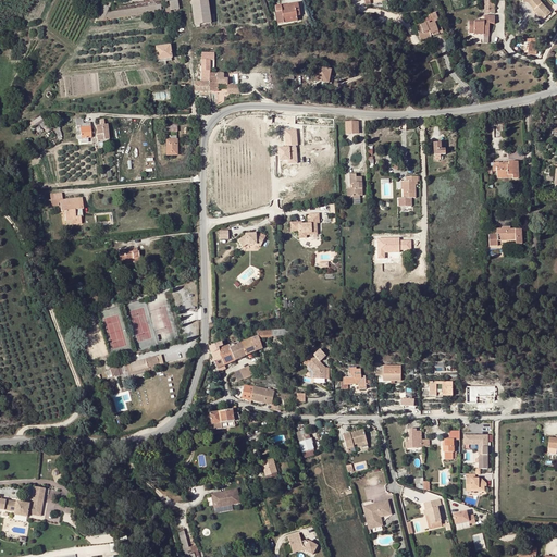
[(107,12),(113,1),(112,0),(109,0),(107,1),(103,5),(102,4),(95,22),(103,21),(107,12)]
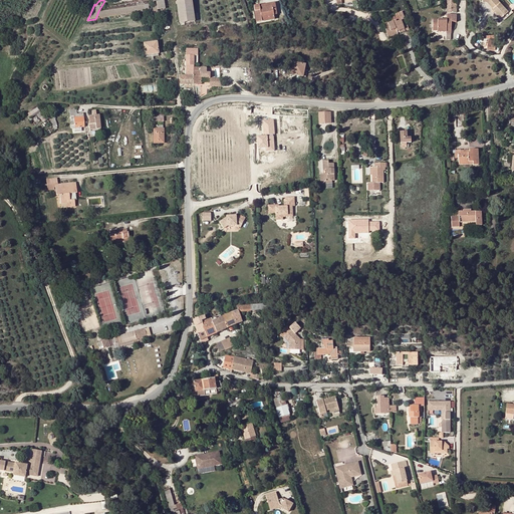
[(156,2),(156,3),(157,10),(165,8),(164,0),(156,2)]
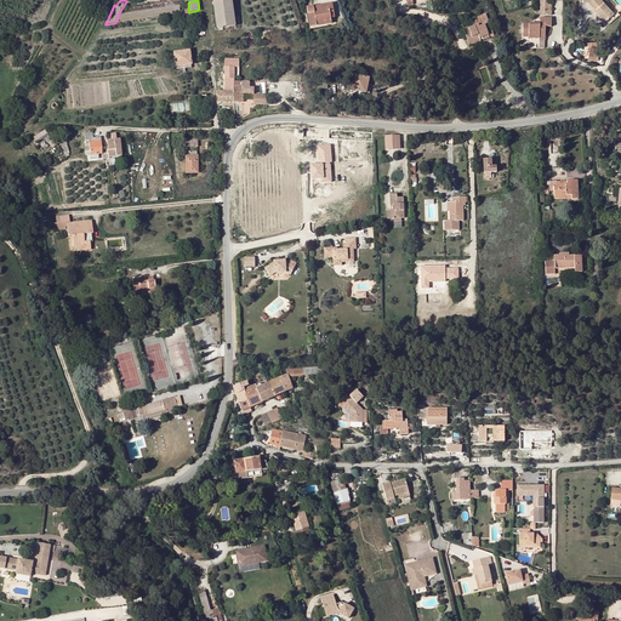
[(212,0),(217,28),(235,26),(232,0),(212,0)]
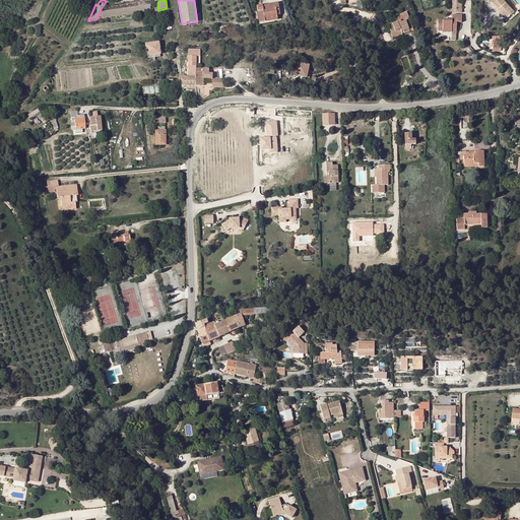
[(451,0),(452,11),(462,11),(462,0),(451,0)]
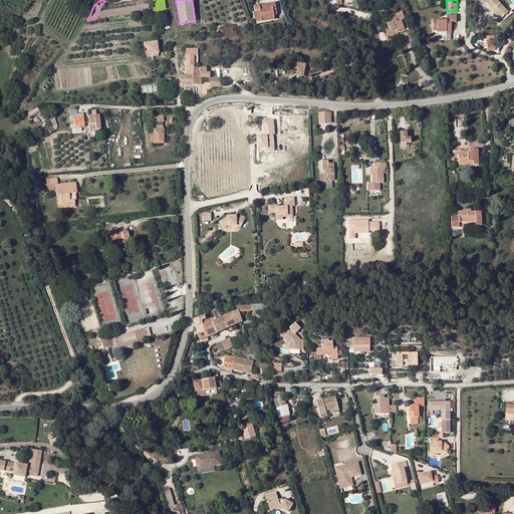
[(483,0),(483,1),(487,1),(493,8),(494,7),(496,9),(495,10),(501,17),(508,11),(498,0),(483,0)]
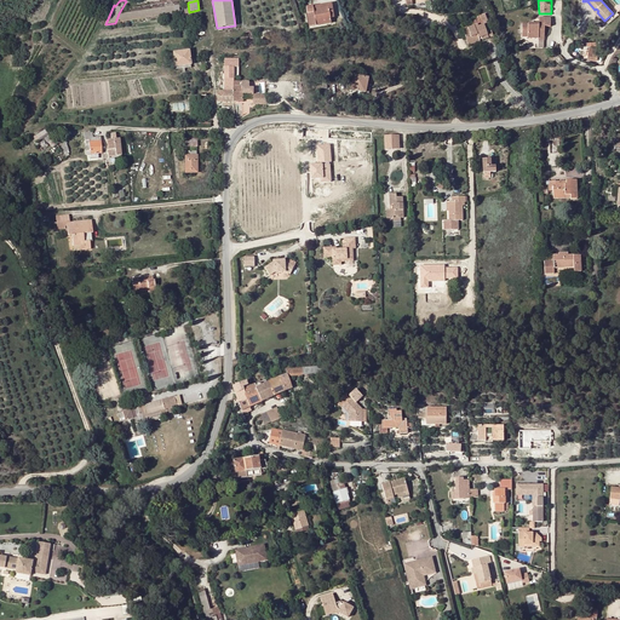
[(332,4),(313,6),(314,10),(328,7),(329,16),(333,16),(332,4)]
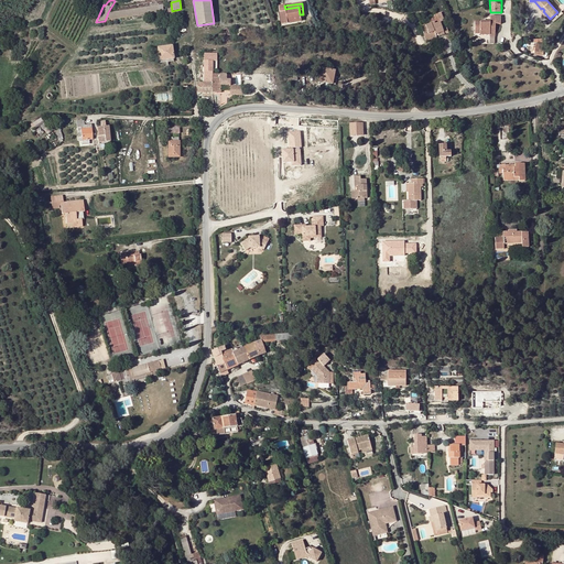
[(285,9),(284,6),(278,7),(281,24),(301,21),(301,20),(300,14),(299,7),(285,9)]
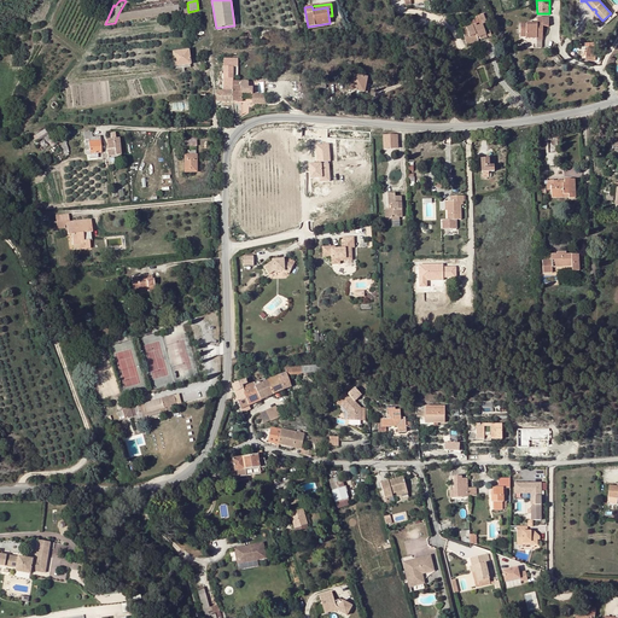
[(600,23),(602,21),(595,12),(593,15),(600,23)]
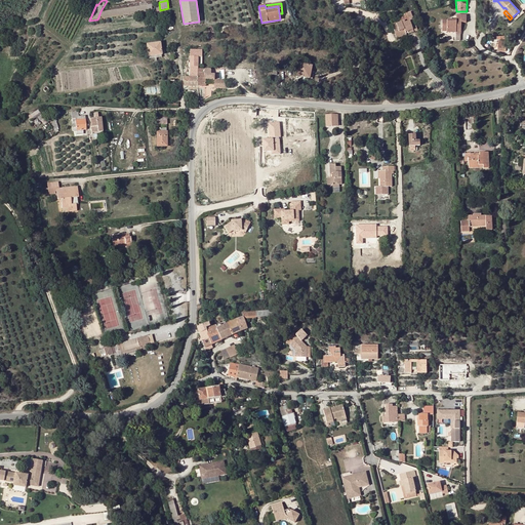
[(393,29),(395,34),(404,30),(405,33),(408,32),(408,34),(417,31),(410,12),(399,16),(400,23),(396,25),(397,27),(393,29)]
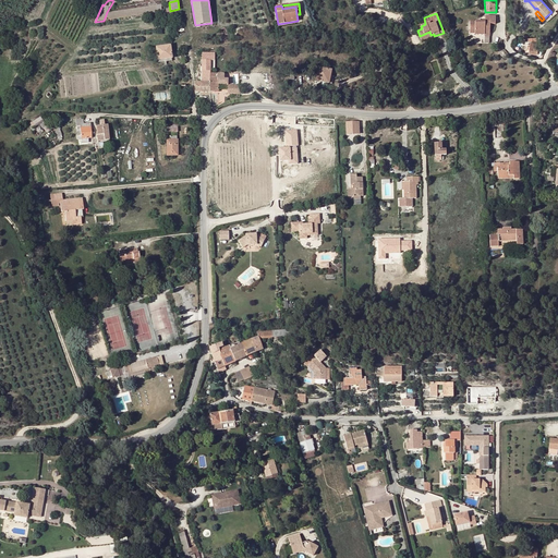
[(485,22),(470,21),(470,33),(475,33),(475,34),(485,34),(485,33),(489,33),(489,24),(495,24),(496,16),(485,16),(485,22)]
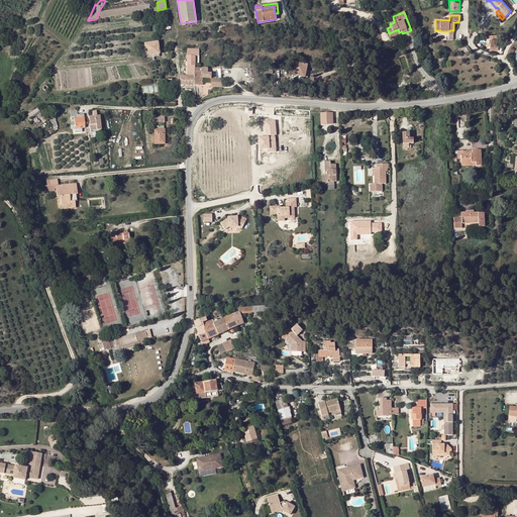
[(400,34),(399,32),(398,29),(389,33),(391,38),(400,34)]
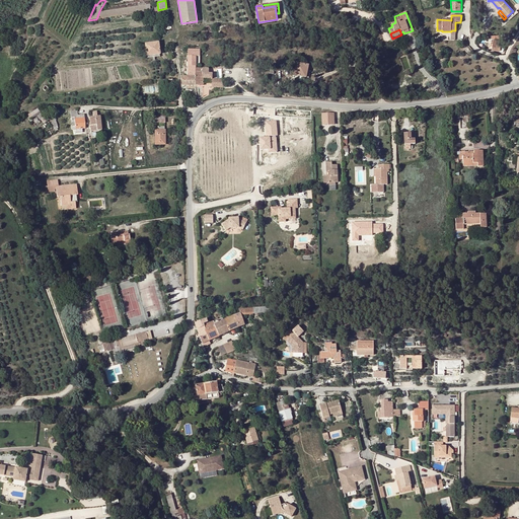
[(494,39),(493,44),(492,49),(500,51),(501,45),(503,46),(504,42),(502,41),(502,40),(494,39)]
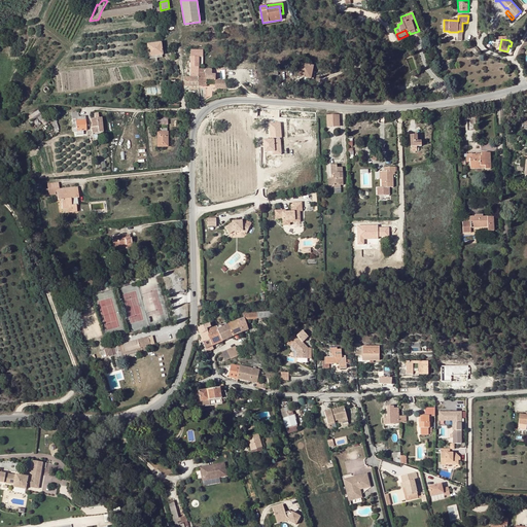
[(147,44),(148,57),(162,55),(161,43),(147,44)]
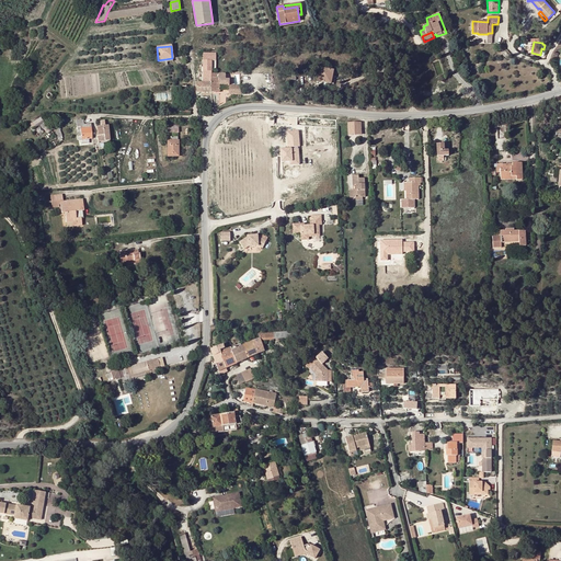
[(320,68),(317,82),(331,84),(333,77),(334,71),(320,68)]
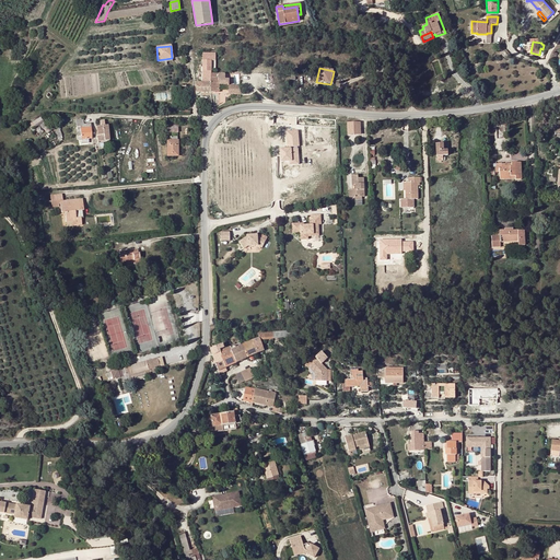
[(220,93),(220,85),(229,85),(229,80),(225,80),(225,74),(219,74),(211,74),(211,83),(211,93),(220,93)]
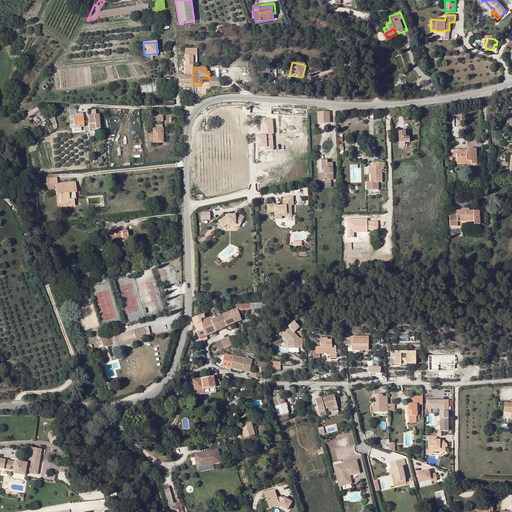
[(180,76),(180,85),(185,85),(185,88),(193,88),(193,85),(193,76),(185,76),(180,76)]
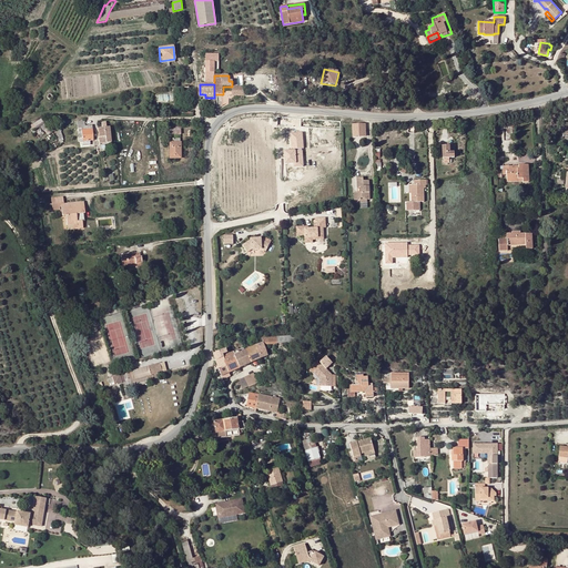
[(84,127),(84,121),(77,122),(78,129),(81,129),(82,134),(78,134),(79,141),(82,141),(90,141),(93,140),(92,125),(84,127)]
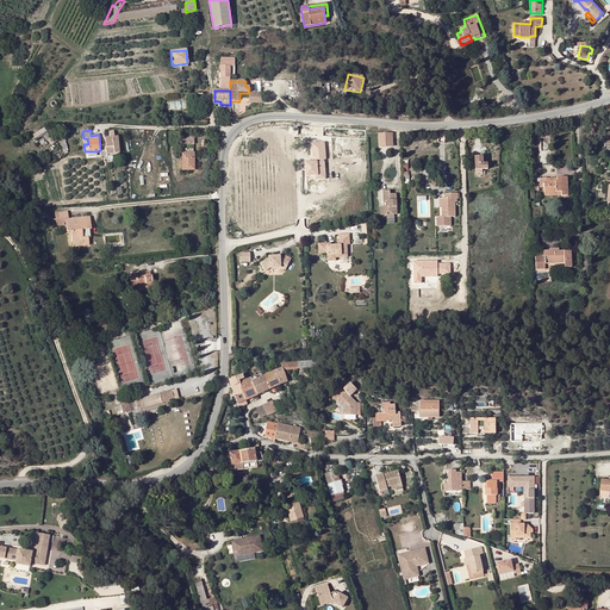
[(114,136),(114,132),(110,132),(110,137),(105,137),(106,147),(111,147),(111,149),(119,148),(117,136),(114,136)]
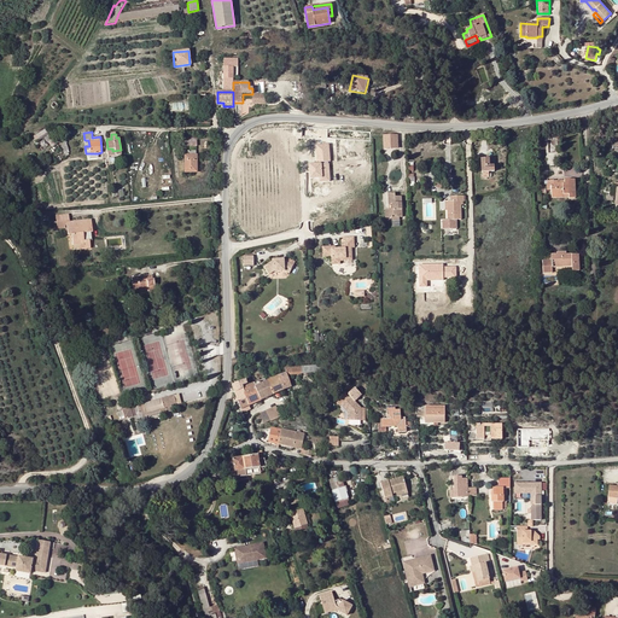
[(396,135),(384,136),(384,149),(397,149),(396,135)]
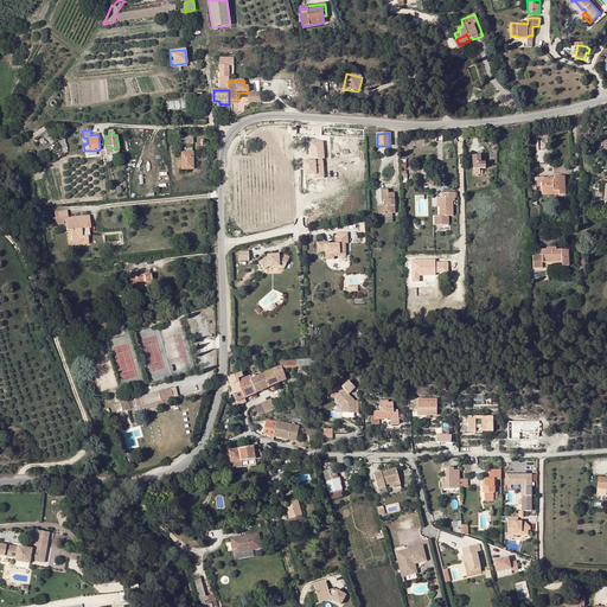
[(302,178),(325,176),(323,141),(310,141),(311,160),(301,160),(302,178)]
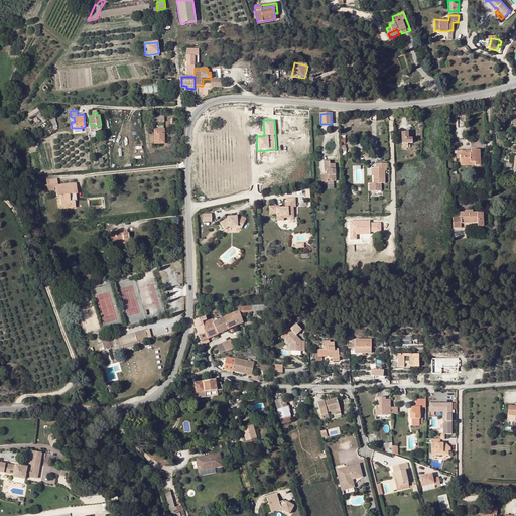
[(154,144),(164,144),(164,137),(163,137),(163,135),(164,135),(164,130),(163,129),(163,126),(157,126),(157,129),(154,129),(154,144)]
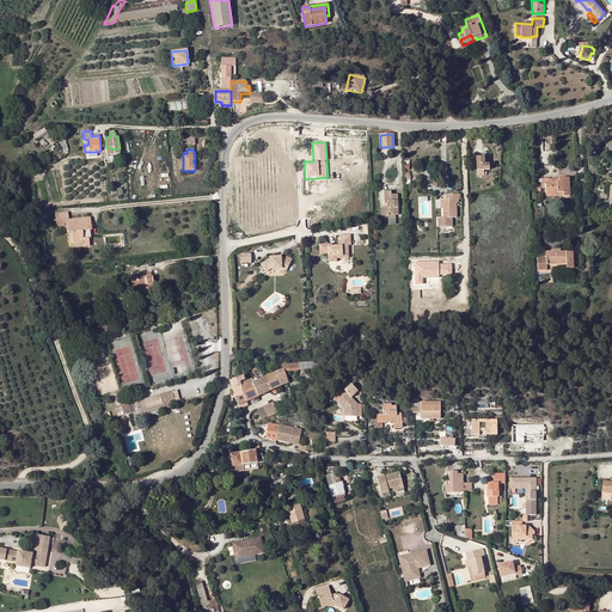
[(489,158),(476,158),(477,171),(489,170),(489,158)]
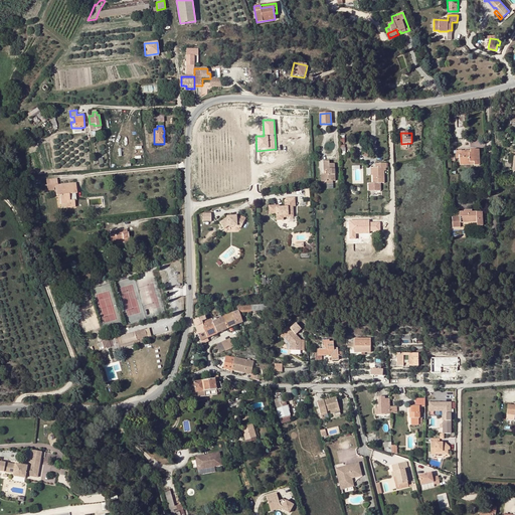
[(471,153),(461,154),(461,155),(459,156),(460,159),(460,165),(475,165),(475,166),(480,165),(479,150),(470,150),(470,151),(471,153)]
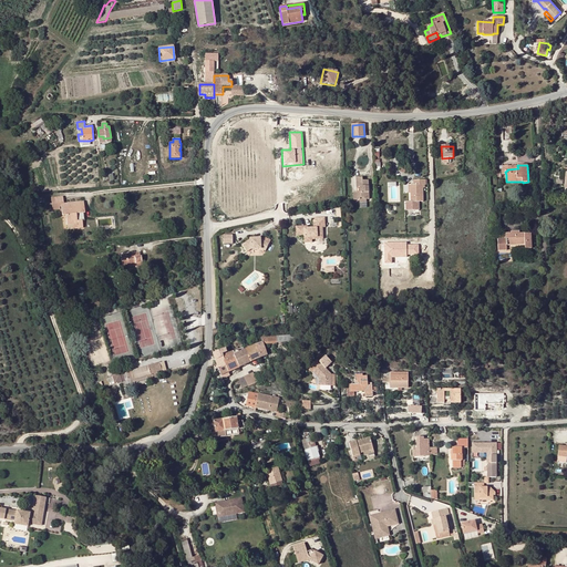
[(360,198),(363,197),(363,199),(369,199),(368,179),(362,181),(362,177),(356,177),(356,187),(360,187),(360,192),(353,193),(353,199),(360,199),(360,198)]
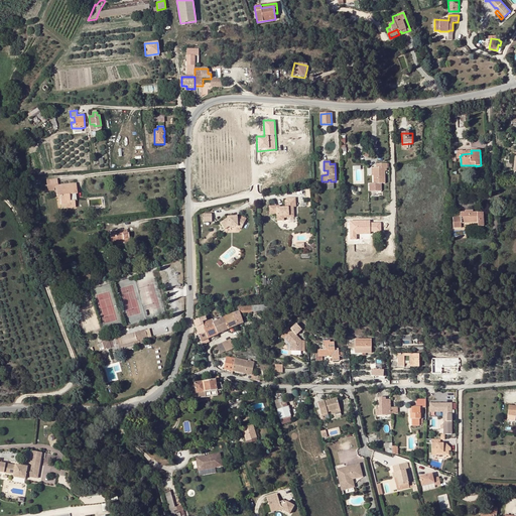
[(387,164),(378,164),(378,168),(376,168),(374,168),(374,175),(374,183),(369,183),(369,191),(381,191),(381,183),(385,183),(385,168),(387,168),(387,164)]
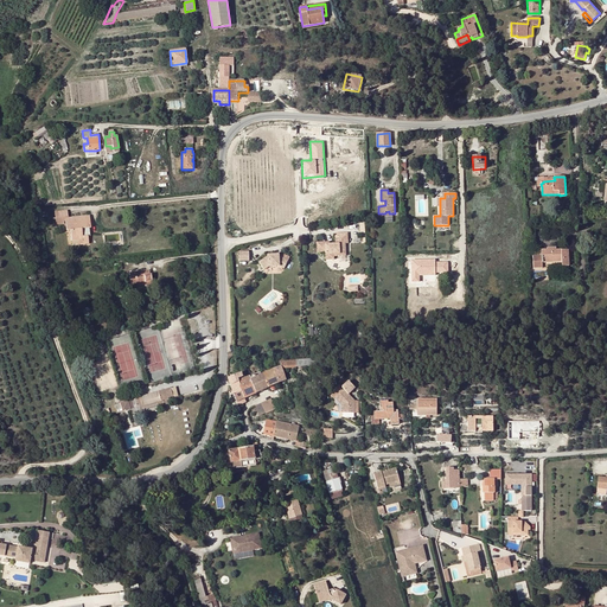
[(90,216),(65,218),(66,230),(71,230),(72,242),(83,241),(83,244),(89,244),(88,236),(90,236),(89,232),(87,232),(85,229),(89,229),(91,228),(90,216)]
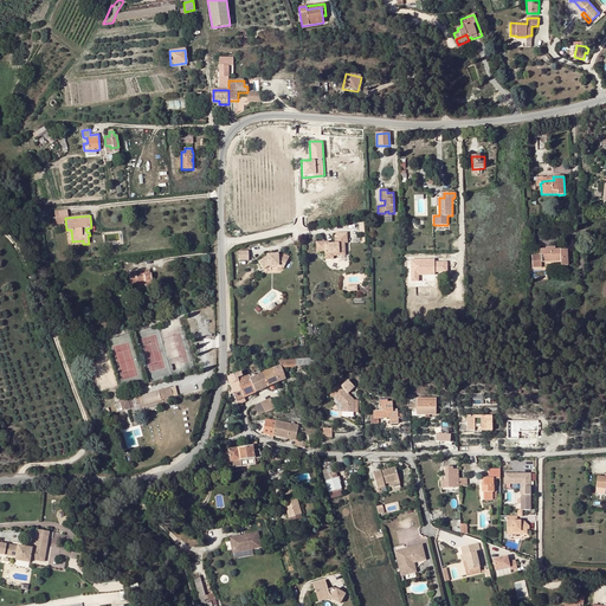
[(330,242),(317,242),(318,251),(327,250),(327,255),(335,253),(335,256),(347,256),(346,244),(349,243),(348,233),(336,233),(337,244),(331,244),(330,242)]
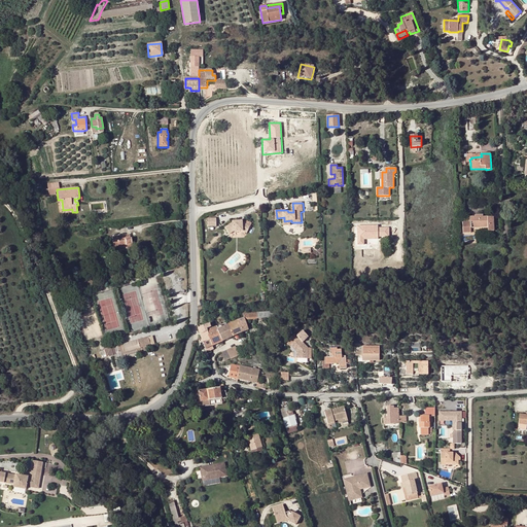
[(470,222),(462,222),(463,234),(471,233),(470,229),(488,227),(488,232),(494,232),(493,217),(483,218),(483,215),(475,216),(475,217),(470,218),(470,222)]
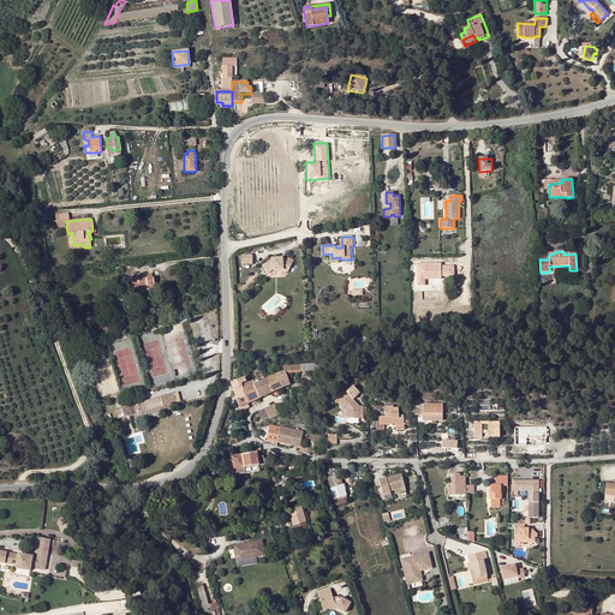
[(270,257),(270,258),(261,264),(266,272),(270,268),(280,268),(286,270),(290,263),(292,260),(285,256),(282,260),(281,258),(280,256),(270,257)]
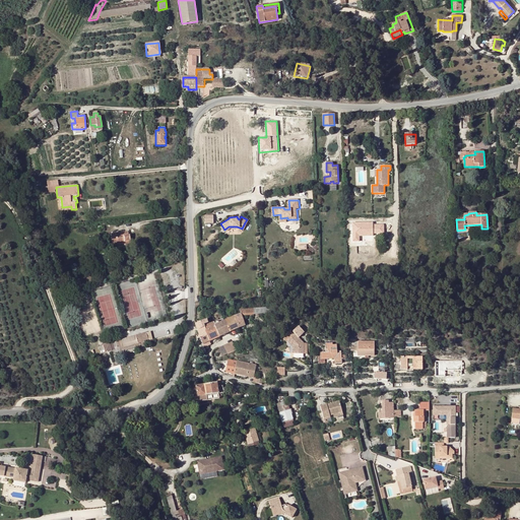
[(117,241),(117,244),(125,244),(125,245),(125,248),(131,247),(129,236),(128,236),(128,232),(123,233),(123,234),(121,234),(121,233),(111,234),(112,241),(117,241)]
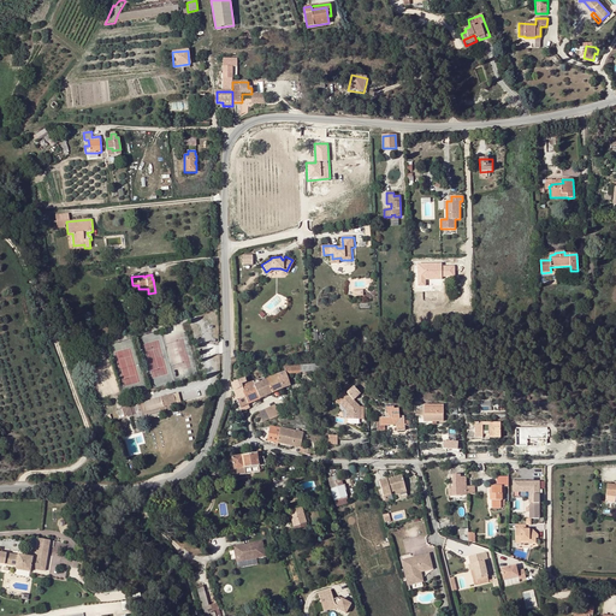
[(272,394),(284,389),(278,375),(273,378),(270,379),(267,380),(272,394)]
